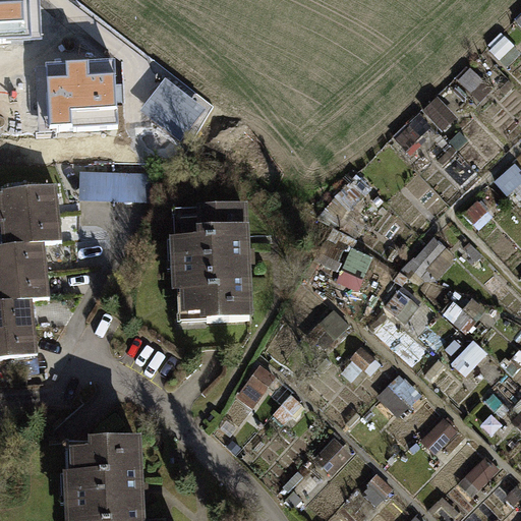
[(0,0),(0,43),(44,41),(41,0),(0,0)]
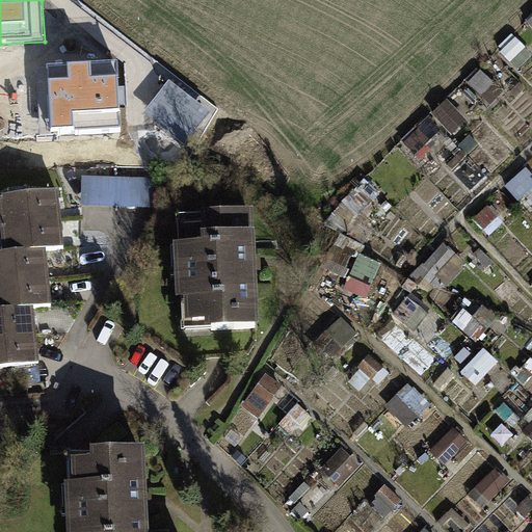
[(50,106),(52,134),(75,133),(75,136),(120,134),(116,69),(49,72),(50,106)]
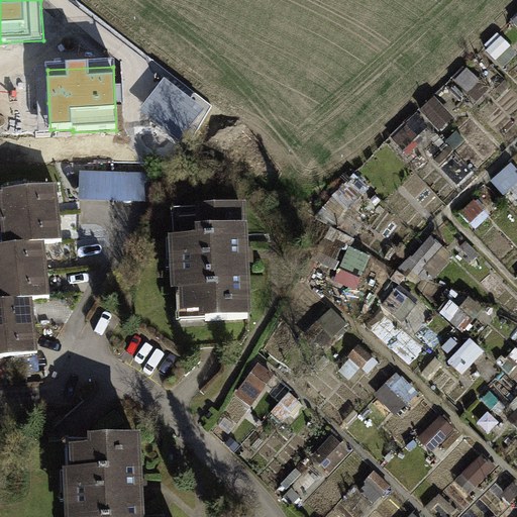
[(165,78),(140,109),(178,138),(202,107),(165,78)]
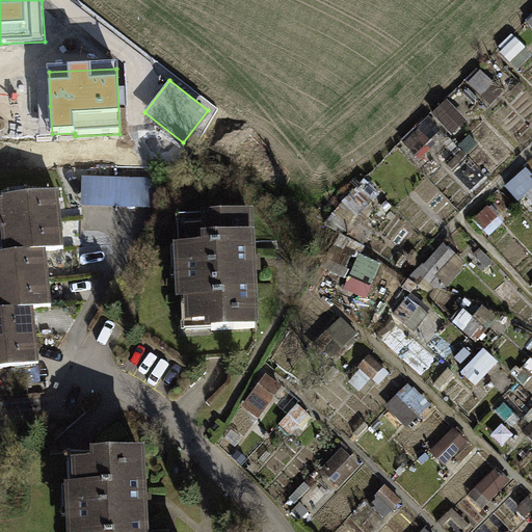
[(522,204),(531,195),(531,171),(531,170),(509,186),(522,204)]
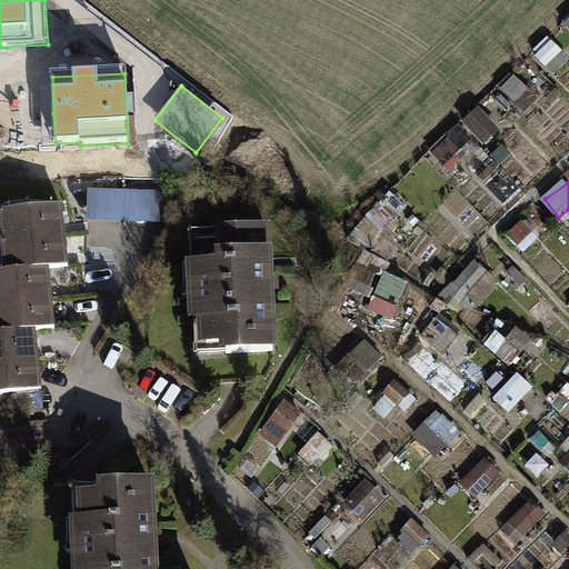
[(162,191),(88,189),(88,219),(161,221),(162,191)]
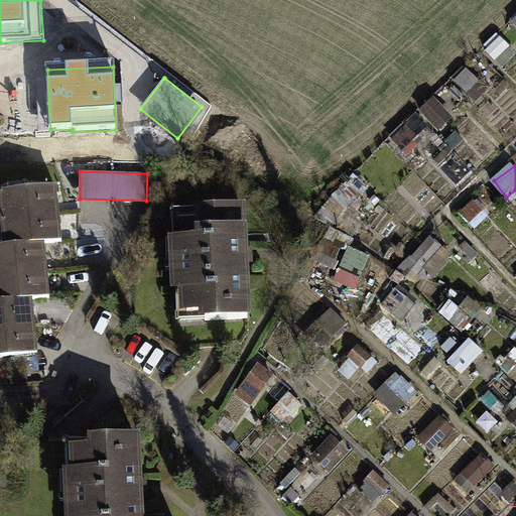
[(0,242),(0,354),(35,351),(30,297),(46,295),(41,240),(58,238),(52,179),(0,184),(0,242),(0,243),(0,242)]
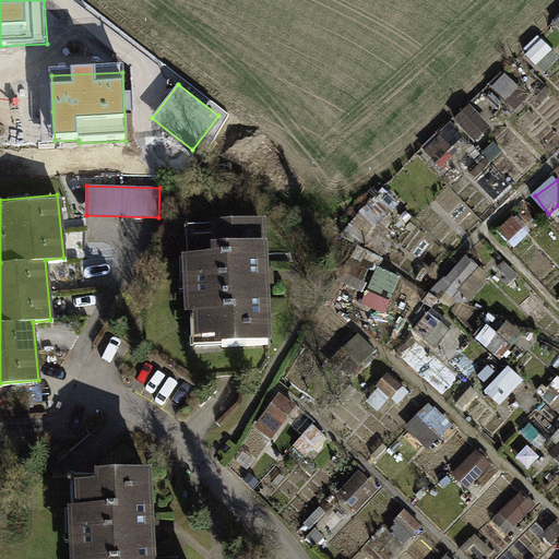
[(183,223),(189,343),(268,340),(263,219),(183,223)]
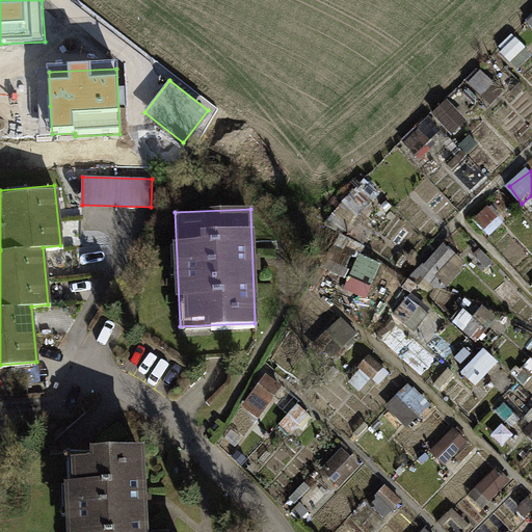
[(448,243),(415,274),(435,295),(468,264),(448,243)]
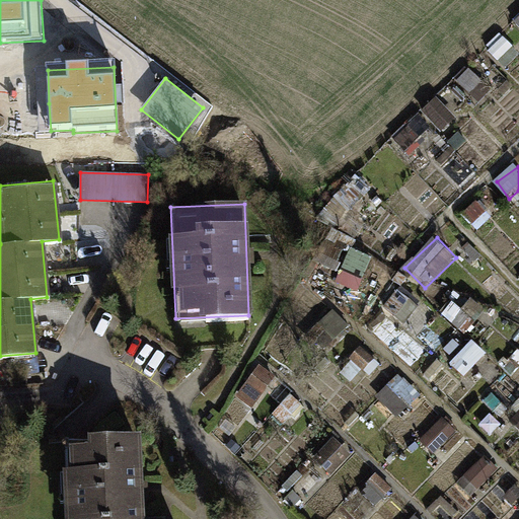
[(358,301),(373,254),(335,241),(318,288),(358,301)]
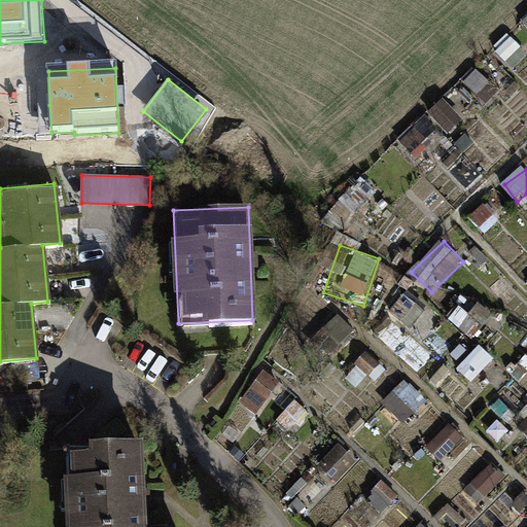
[(478,383),(495,358),(481,348),(463,373),(478,383)]
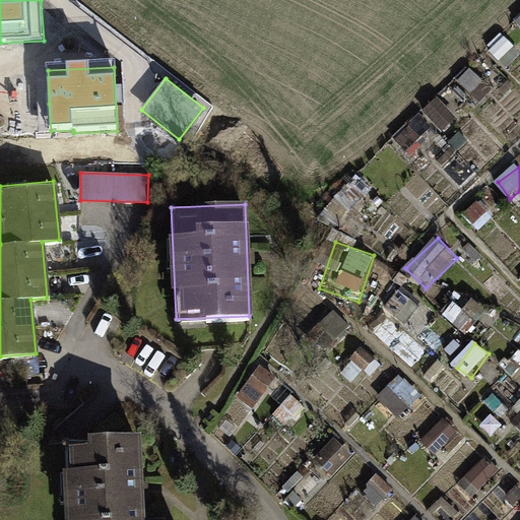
[(142,519),(141,488),(138,434),(62,438),(66,519),(142,519)]
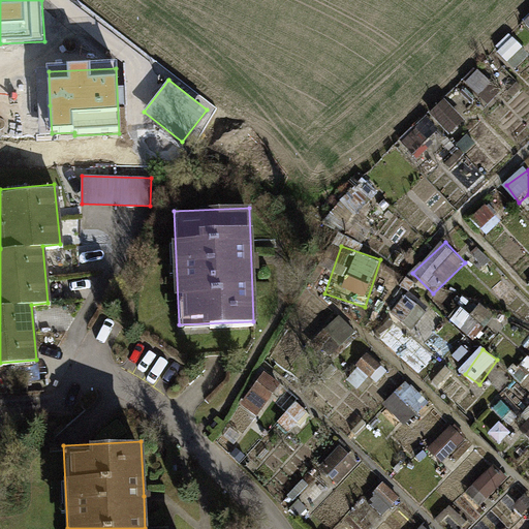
[(323,469),(342,485),(361,462),(342,446),(323,469)]
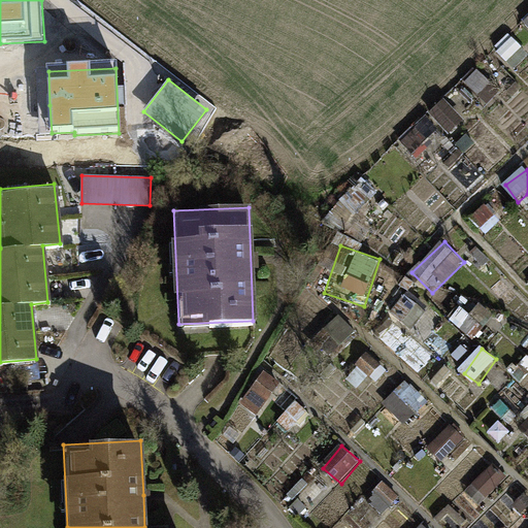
[(490,503),(503,474),(488,467),(473,495),(490,503)]
